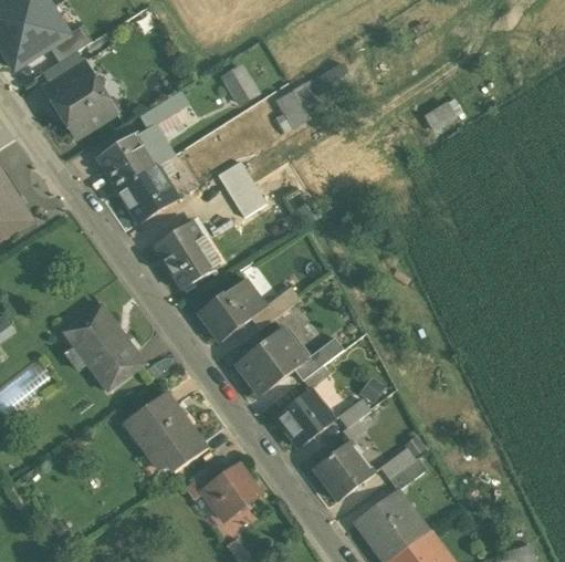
[(0,39),(51,8),(45,0),(4,0),(0,2),(0,39)]
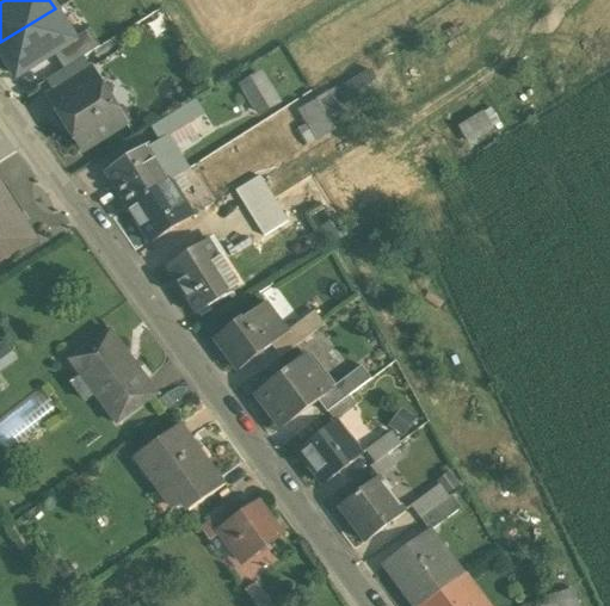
[(67,0),(65,1),(75,23),(85,18),(76,0),(67,0)]
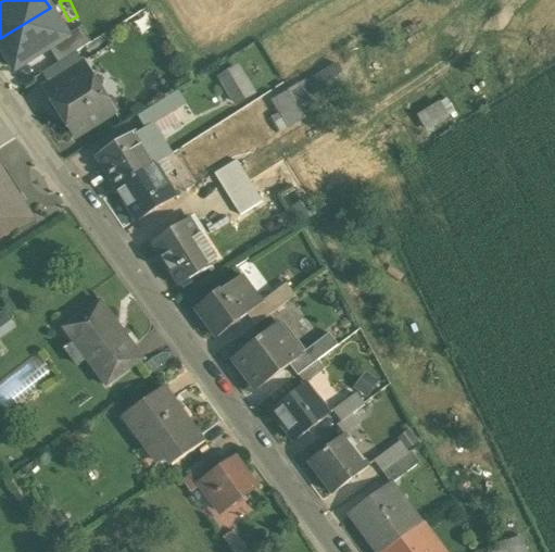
[(50,8),(0,38),(0,42),(14,65),(48,45),(66,33),(50,8)]
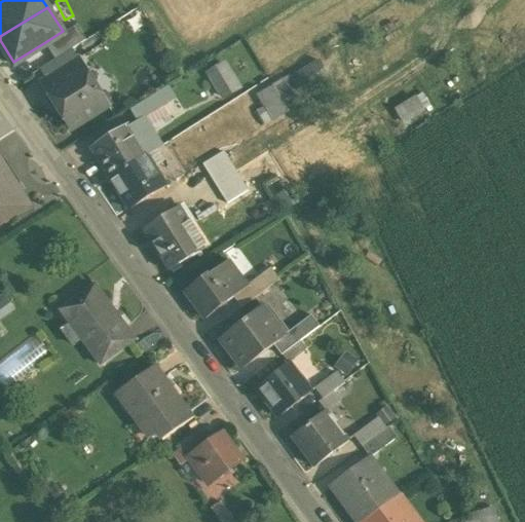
[(63,31),(45,42),(54,57),(85,37),(75,22),(63,31)]
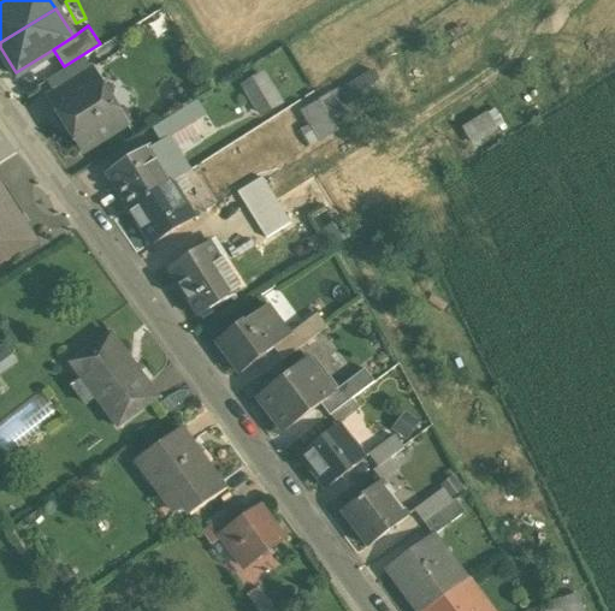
[(370,64),(336,83),(348,104),(382,84),(370,64)]
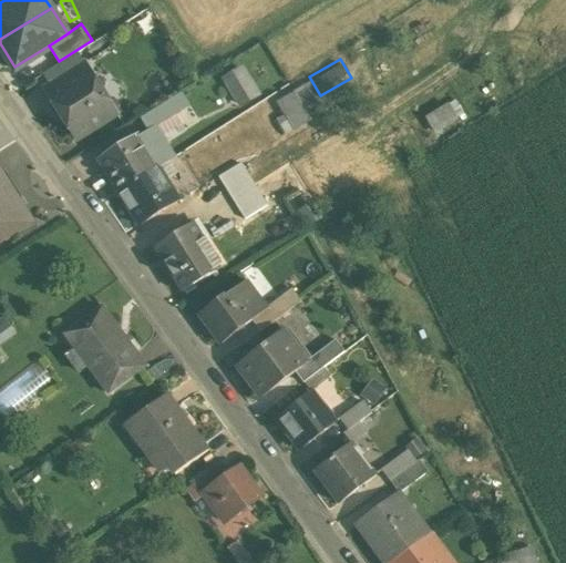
[(105,96),(83,61),(49,82),(58,96),(57,103),(60,109),(65,110),(71,119),(70,125),(75,135),(114,111),(116,104),(112,98),(105,96)]
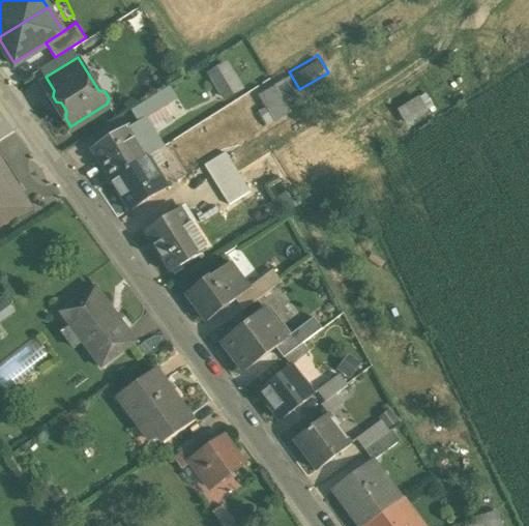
[(227,58),(206,70),(223,99),(243,88),(227,58)]
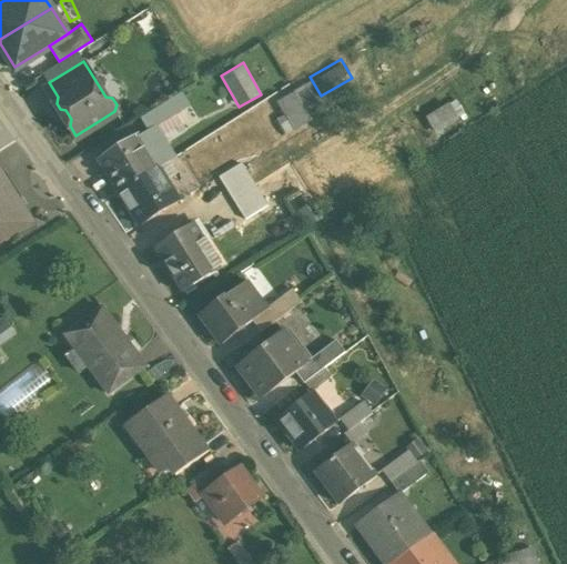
[(310,77),(276,97),(294,129),(328,109),(321,96),(310,77)]
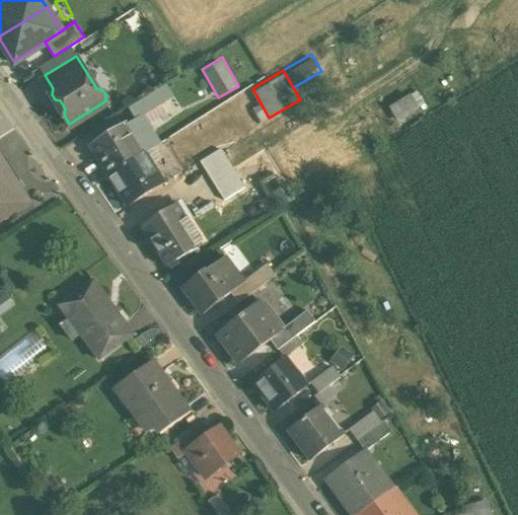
[(124,107),(131,119),(143,111),(161,99),(154,88),(124,107)]
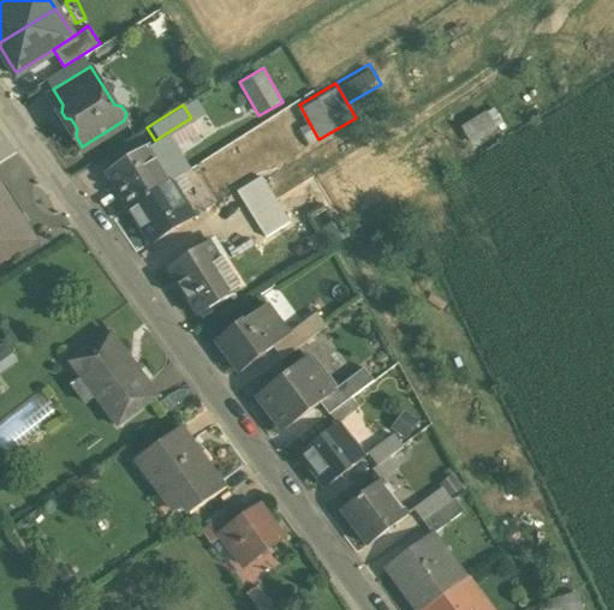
[(460,124),(468,136),(490,123),(482,109),(460,124)]
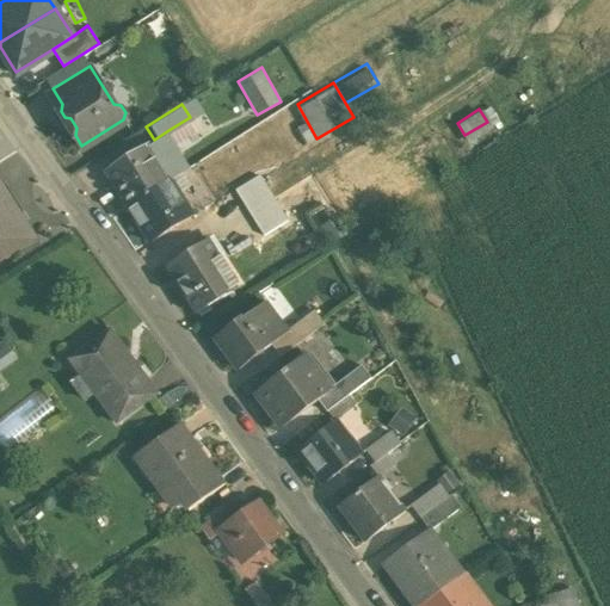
[(154,140),(146,146),(158,166),(155,167),(164,180),(190,164),(168,130),(154,140)]
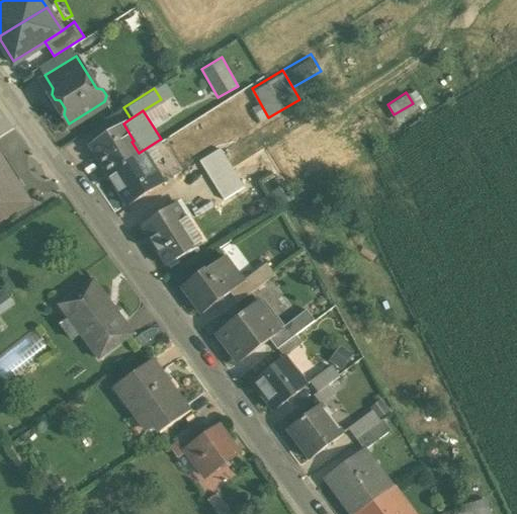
[(123,123),(122,121),(90,142),(109,172),(139,153),(132,142),(134,141),(123,123)]
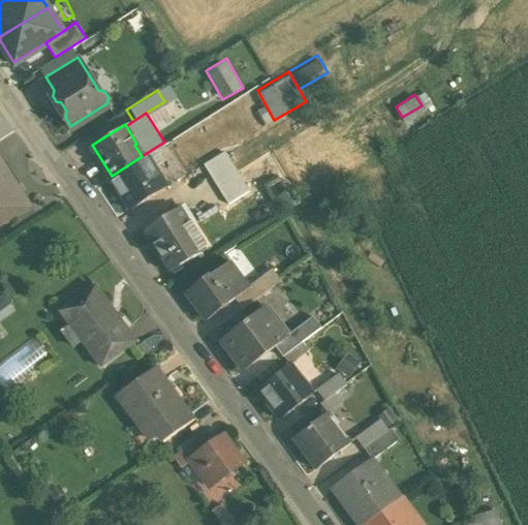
[(223,149),(203,162),(216,183),(237,170),(223,149)]
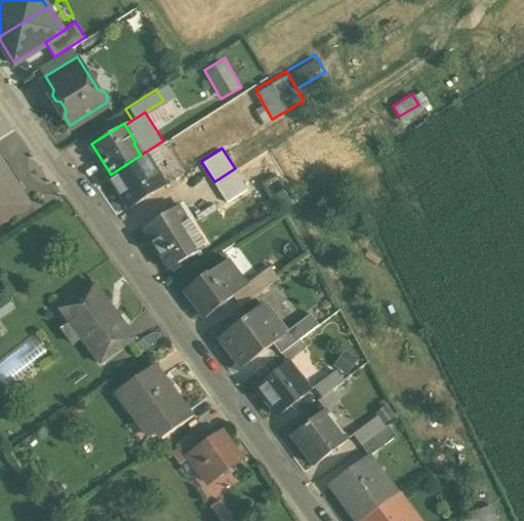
[(140,155),(111,174),(129,204),(162,184),(150,164),(148,166),(140,155)]
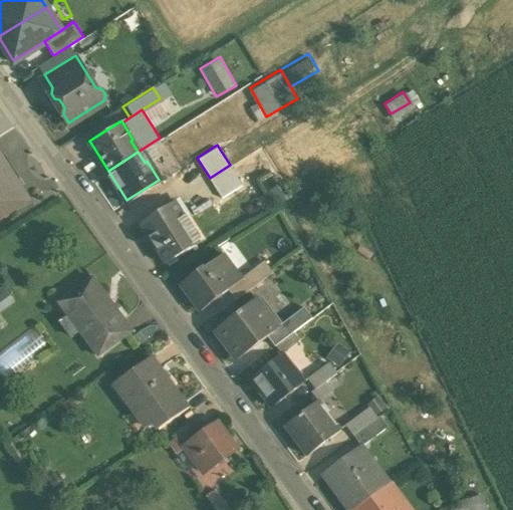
[(0,213),(26,197),(23,193),(24,190),(20,189),(0,157),(0,213)]
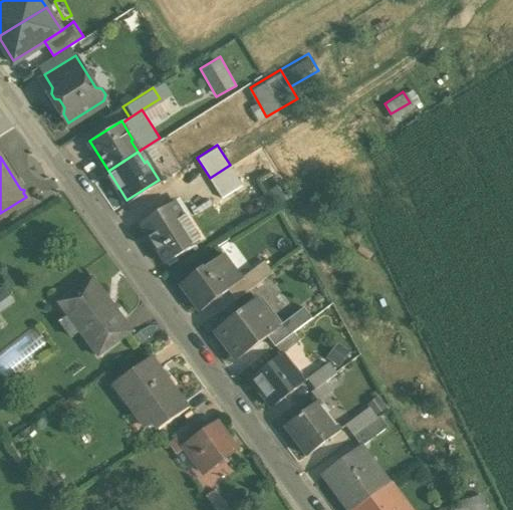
[(230,165),(210,178),(221,196),(242,184),(230,165)]
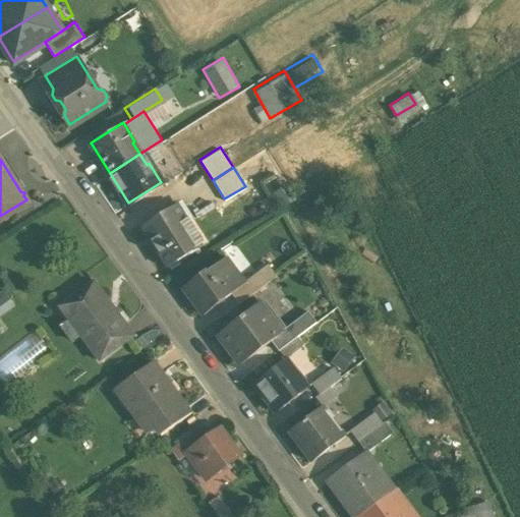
[(178,203),(142,224),(168,265),(204,242),(178,203)]
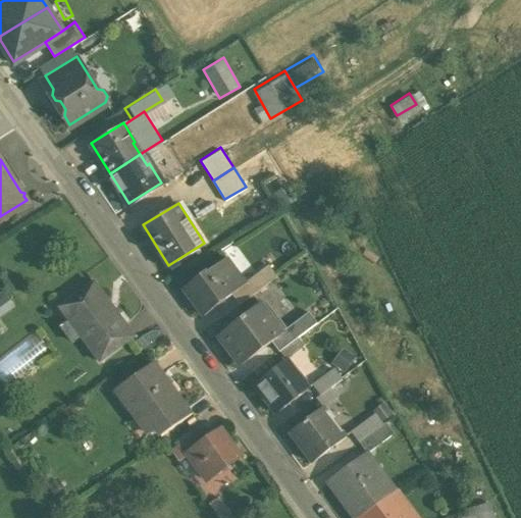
[(224,258),(185,287),(205,314),(232,294),(245,285),(224,258)]
